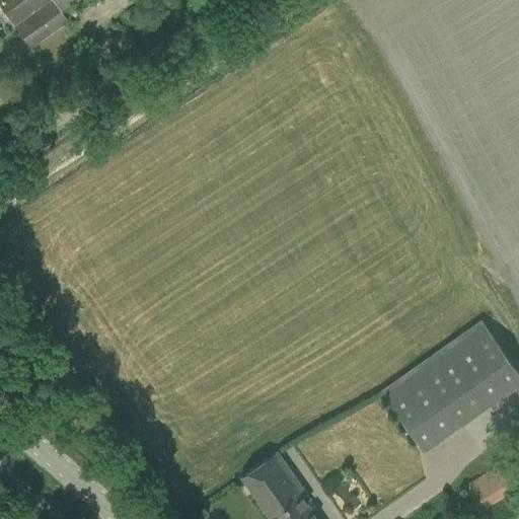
[(61,10),(74,0),(0,0),(0,6),(29,49),(68,21),(61,10)]
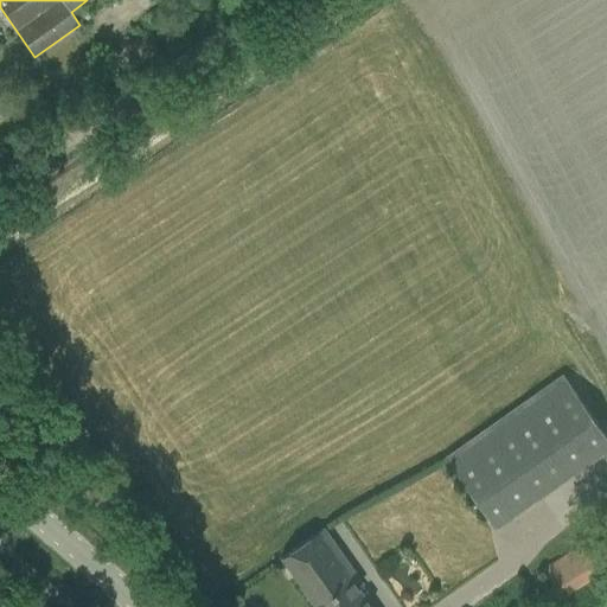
[(445,458),(494,528),(606,447),(606,436),(563,375),(445,458)]
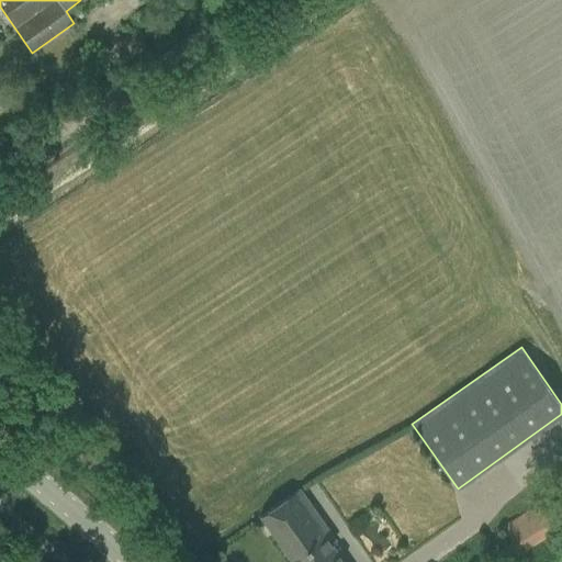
[(344,561),(326,537),(330,534),(300,489),(260,517),(292,561),(344,561)]
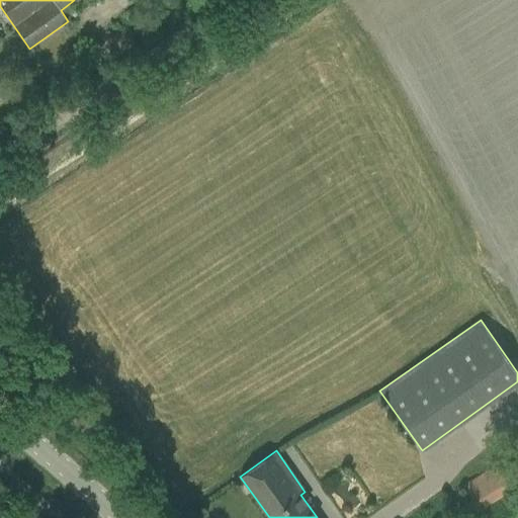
[(461,487),(478,512),(512,491),(500,471),(496,464),(461,487)]
